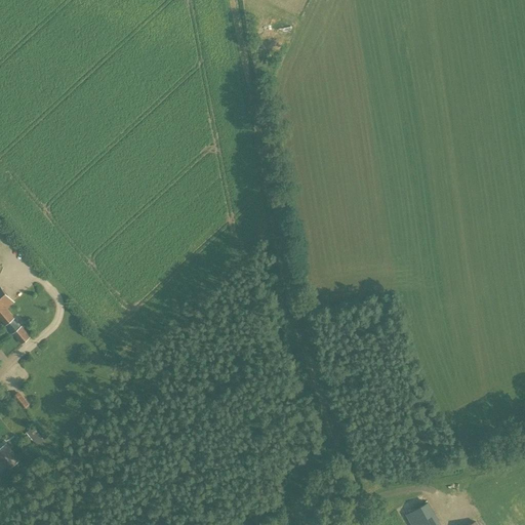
[(13,318),(5,309),(13,301),(0,286),(0,317),(6,324),(13,318)]
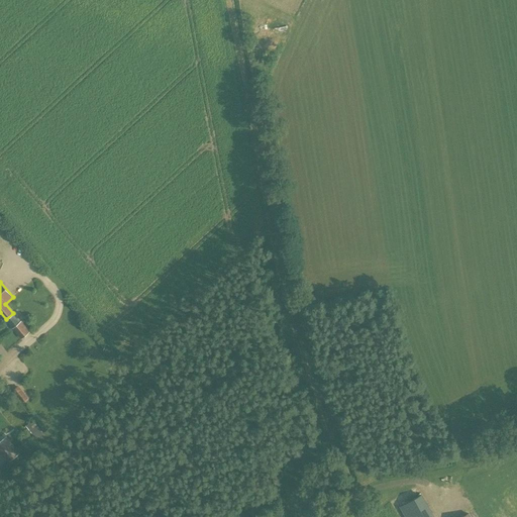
[(21,322),(13,328),(21,337),(29,331),(21,322)]
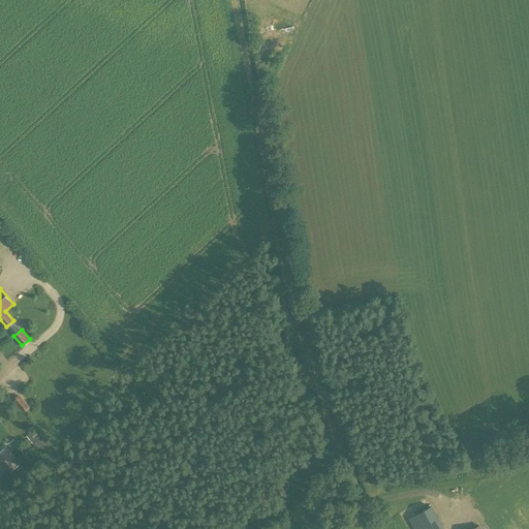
[(32,443),(39,438),(33,430),(26,436),(32,443)]
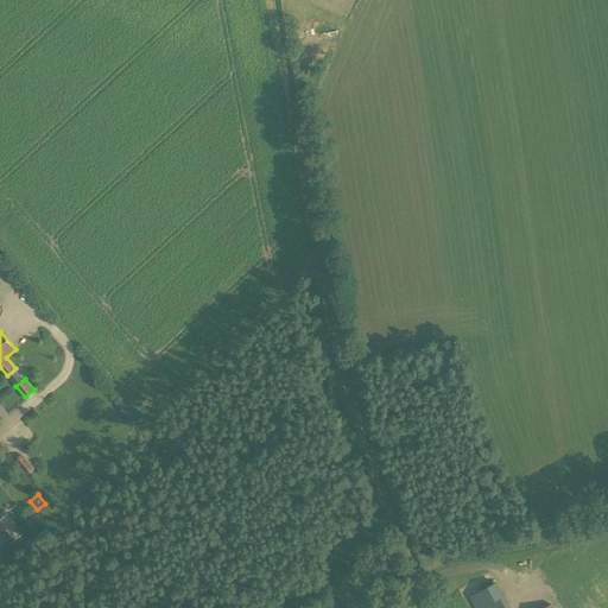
[(21,532),(12,519),(0,529),(11,542),(21,532)]
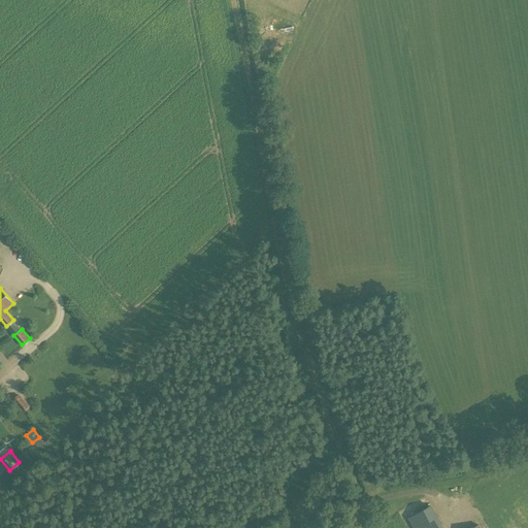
[(413,527),(443,527),(430,505),(407,518),(413,527)]
